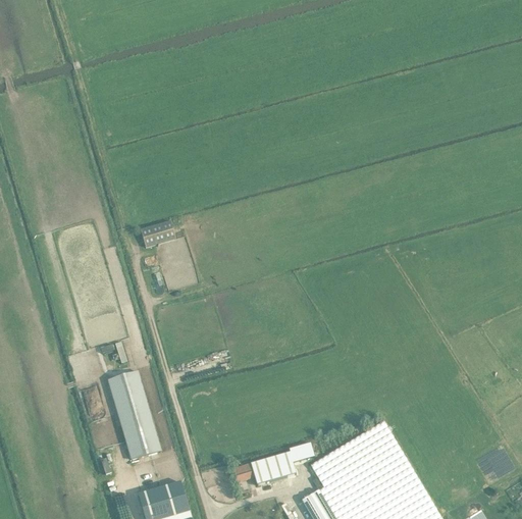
[(134,208),(140,206),(136,194),(129,195),(134,208)]
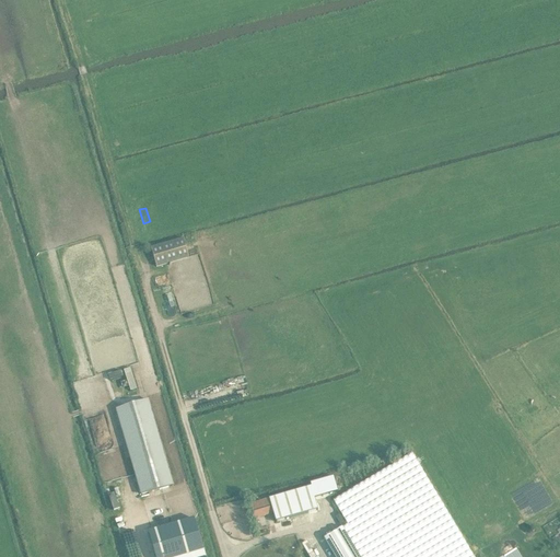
[(189,255),(184,235),(151,245),(156,264),(189,255)]
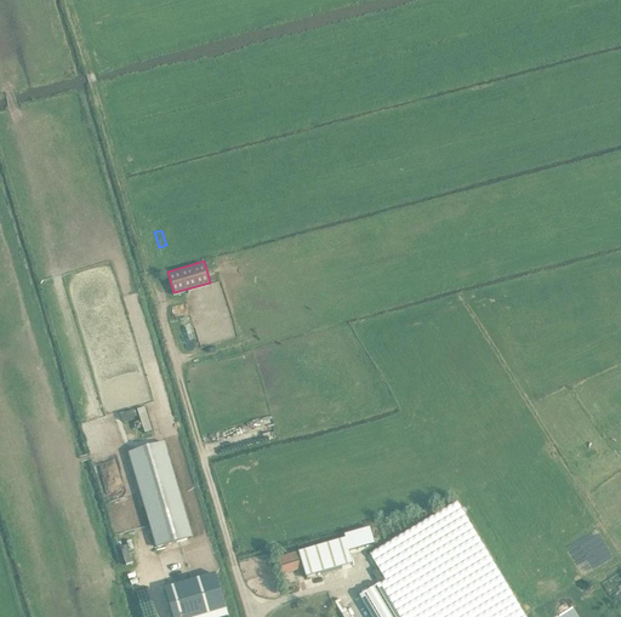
[(164,440),(129,451),(157,546),(192,535),(164,440)]
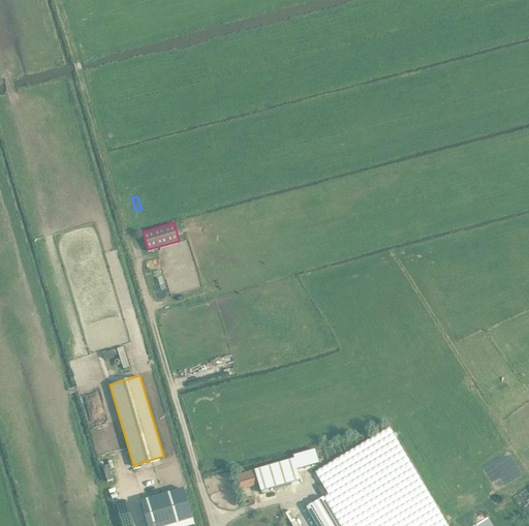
[(448,525),(444,518),(390,426),(314,470),(321,482),(328,492),(322,495),(306,505),(317,525),(448,525)]
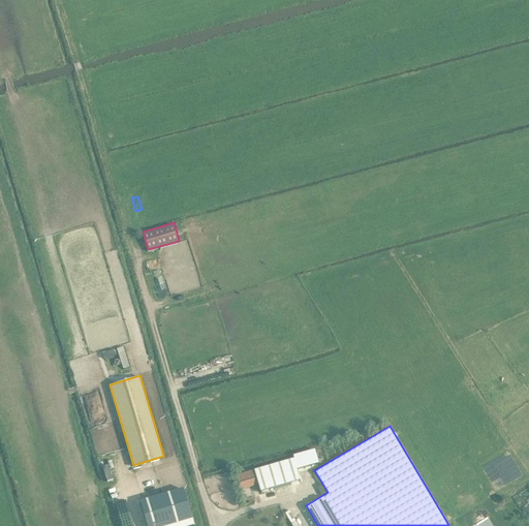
[(313,447),(292,454),(293,457),(297,467),(317,461),(313,447)]
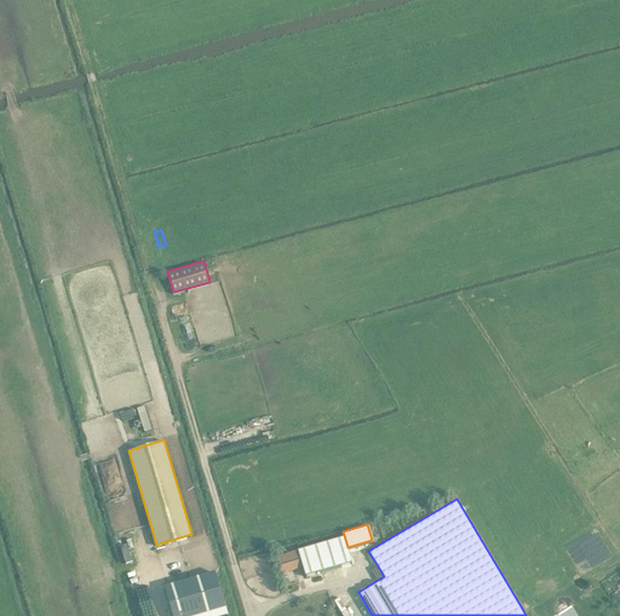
[(348,547),(344,535),(298,548),(305,574),(351,560),(348,547)]
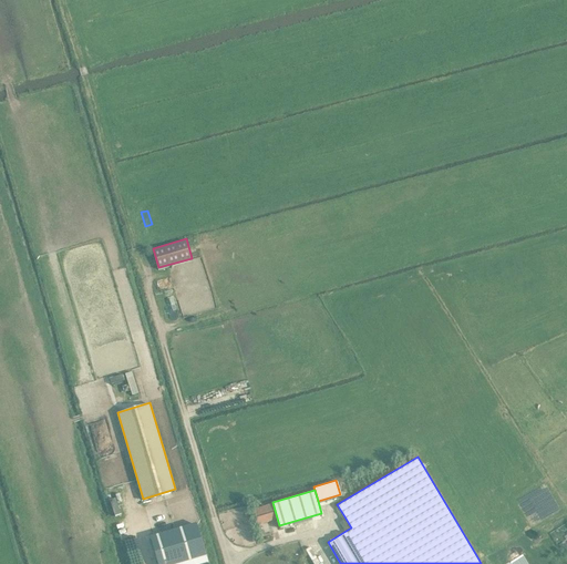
[(344,516),(339,520),(346,531),(351,527),(344,516)]
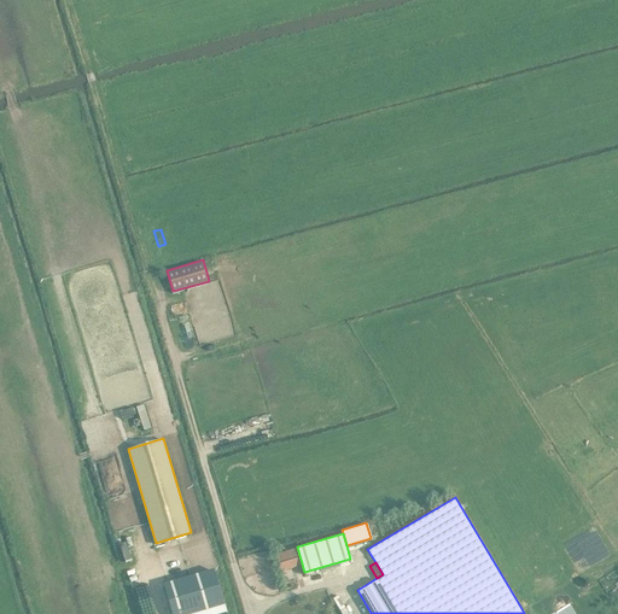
[(227,613),(215,569),(164,584),(173,613),(227,613)]
